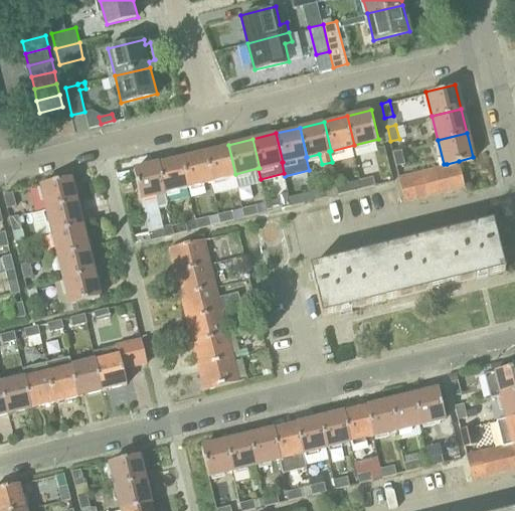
[(235,174),(228,145),(204,151),(211,180),(235,174)]
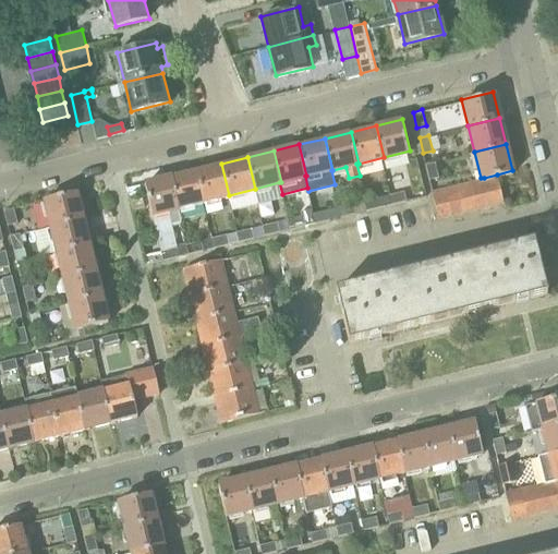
[(425,164),(429,178),(438,176),(435,160),(425,164)]
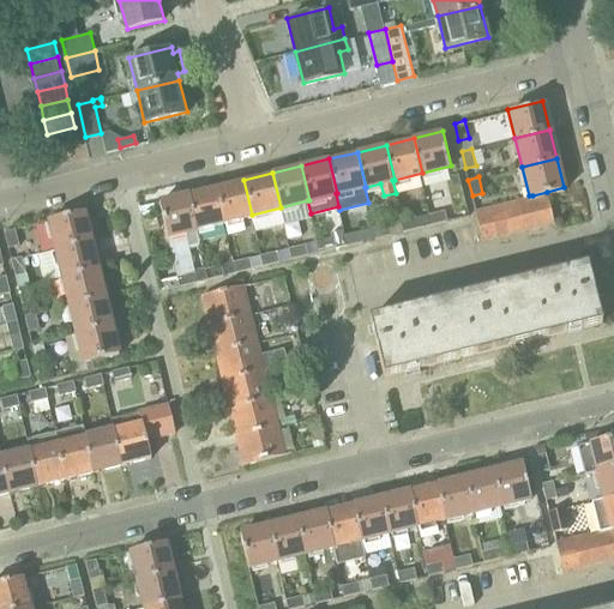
[(216,187),(224,222),(252,215),(244,180),(216,187)]
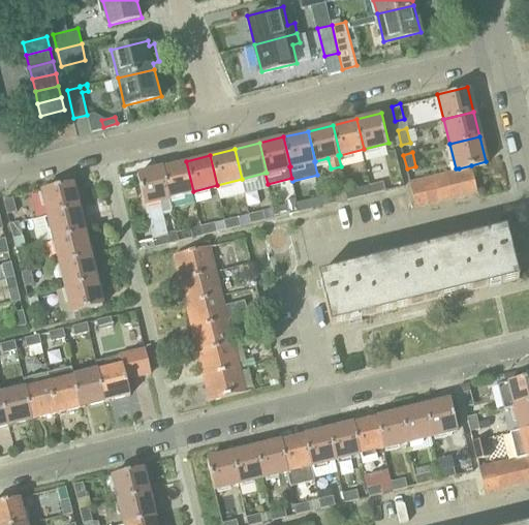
[(161,167),(168,197),(193,191),(186,161),(161,167)]
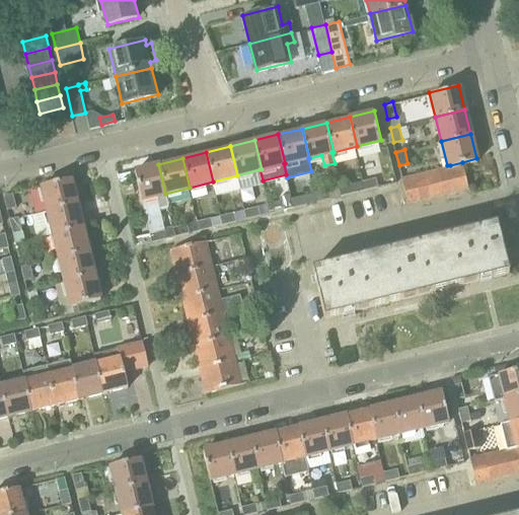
[(467,186),(462,162),(450,165),(456,189),(467,186)]
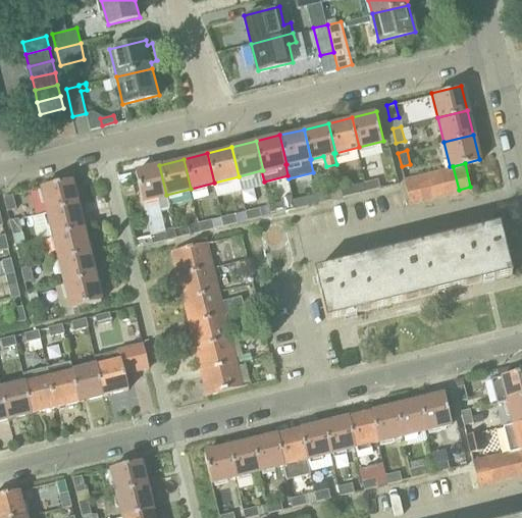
[(142,201),(152,241),(166,238),(159,208),(169,206),(166,195),(159,165),(136,171),(143,201),(142,201)]
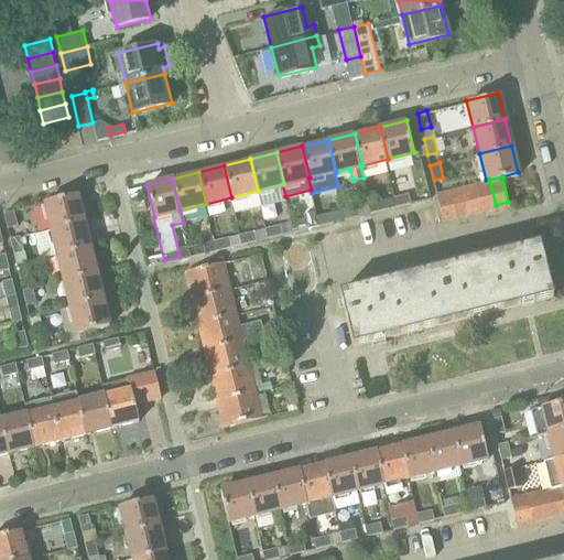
[(483,208),(496,205),(489,180),(486,180),(476,182),(483,208)]
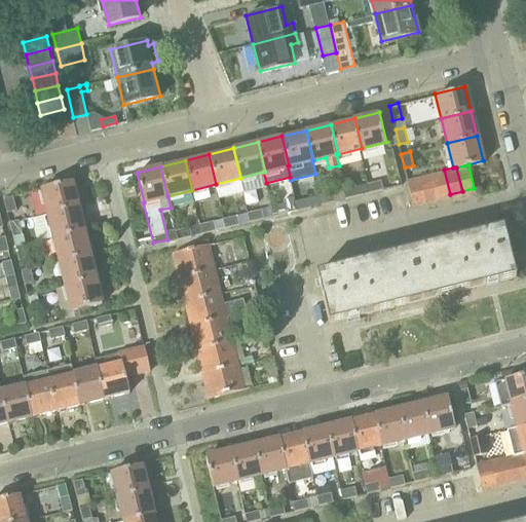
[(438,196),(450,194),(444,170),(431,173),(438,196)]
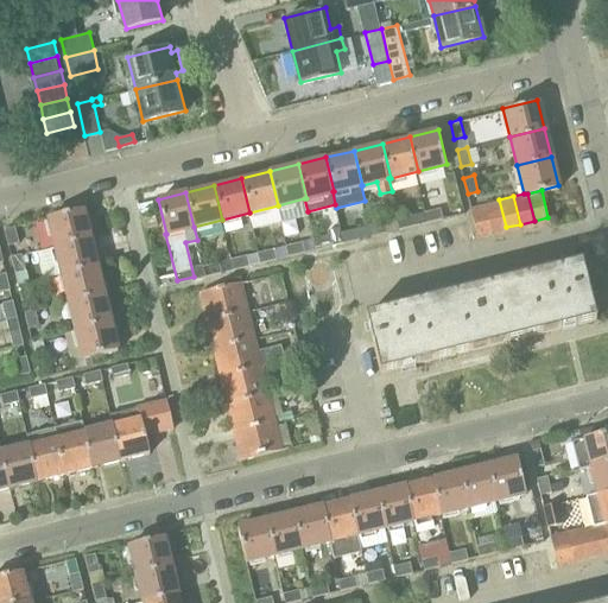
[(506,227),(499,200),(485,203),(492,230),(506,227)]
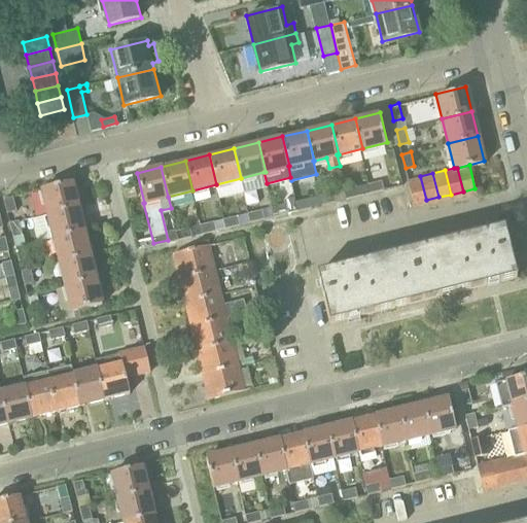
[(414,203),(426,200),(420,176),(408,179),(414,203)]
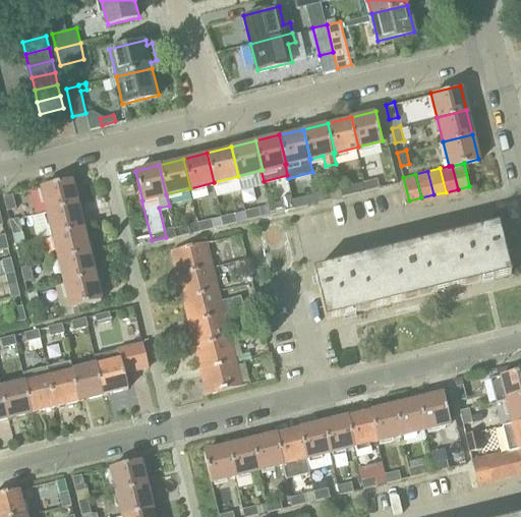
[(42,184),(47,209),(77,202),(71,177),(42,184)]
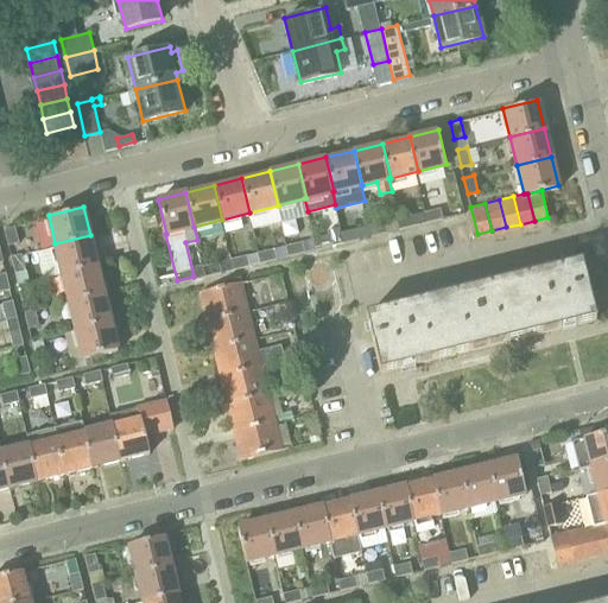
[(425,210),(428,220),(443,216),(441,207),(425,210)]
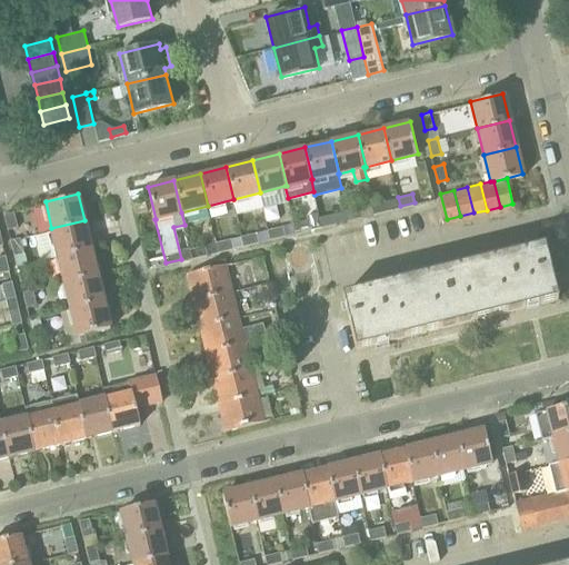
[(371,204),(373,212),(389,209),(387,199),(371,204)]
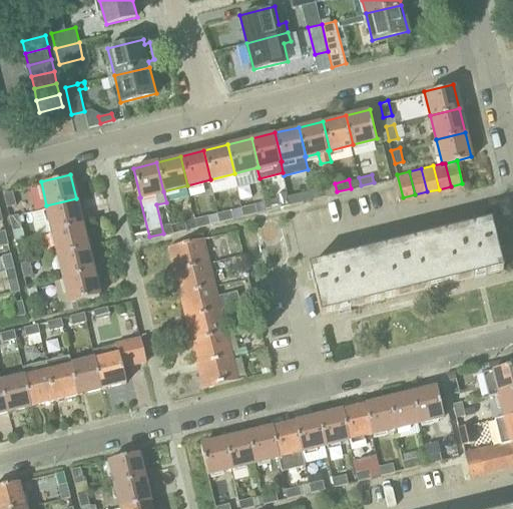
[(130,180),(119,183),(122,192),(133,189),(130,180)]
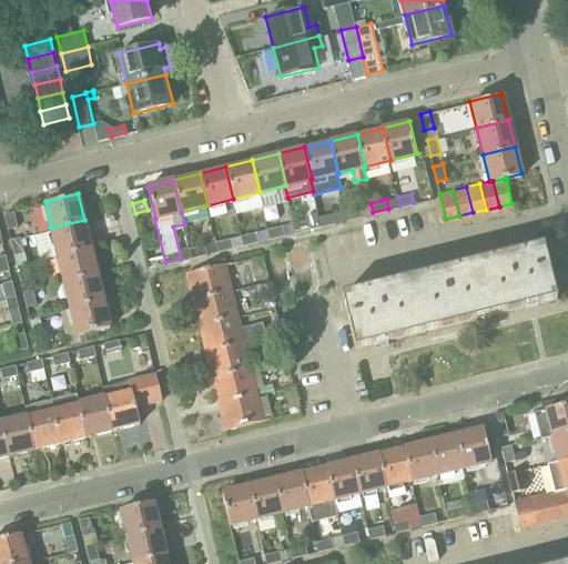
[(347,219),(363,214),(361,205),(345,209),(347,219)]
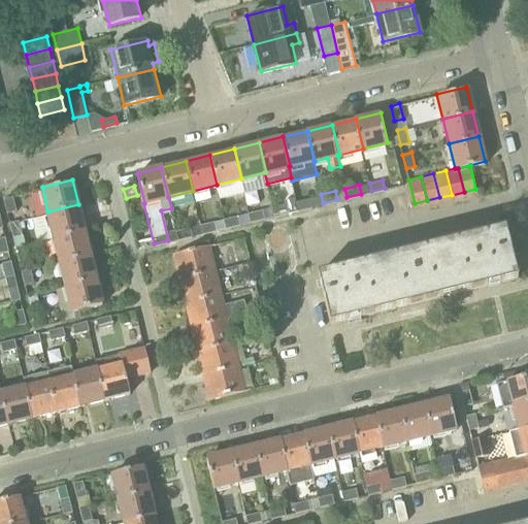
[(4,197),(7,211),(17,209),(12,195),(4,197)]
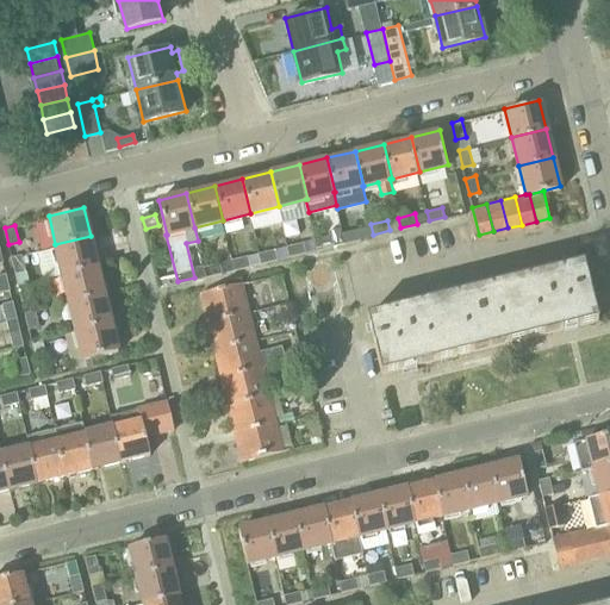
[(342,231),(344,241),(361,237),(359,228),(342,231)]
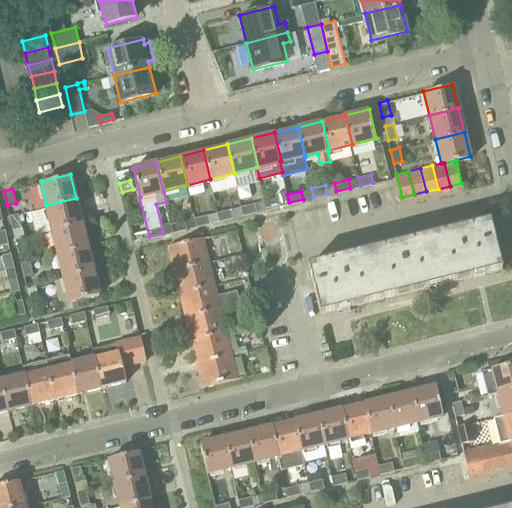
[(264,199),(266,208),(279,204),(278,196),(264,199)]
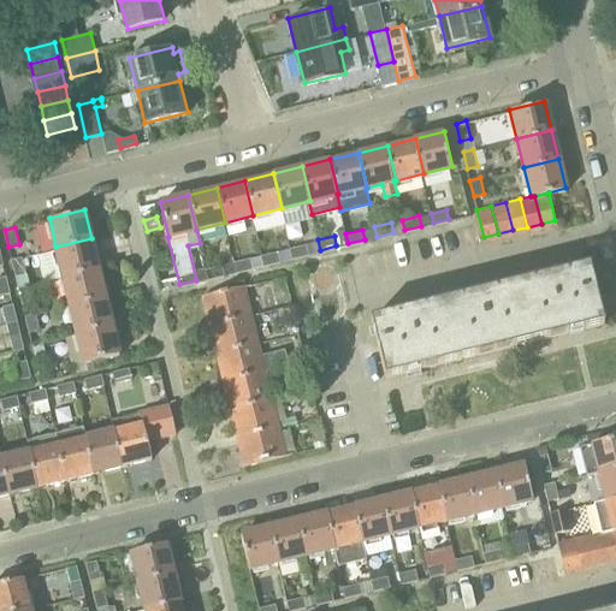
[(63,276),(99,267),(92,238),(55,247),(63,276)]
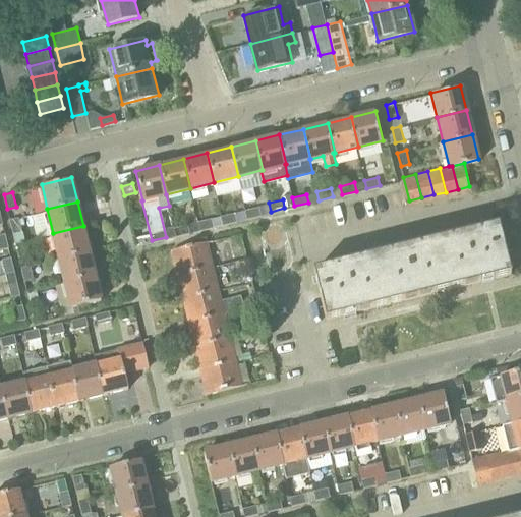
[(246,218),(262,214),(259,206),(244,209),(246,218)]
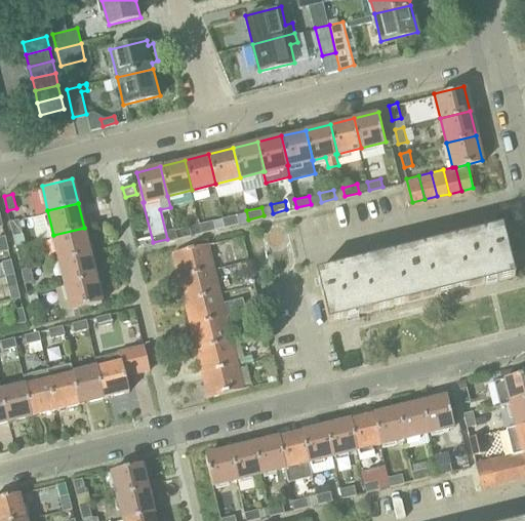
[(223,216),(224,225),(239,222),(237,213),(223,216)]
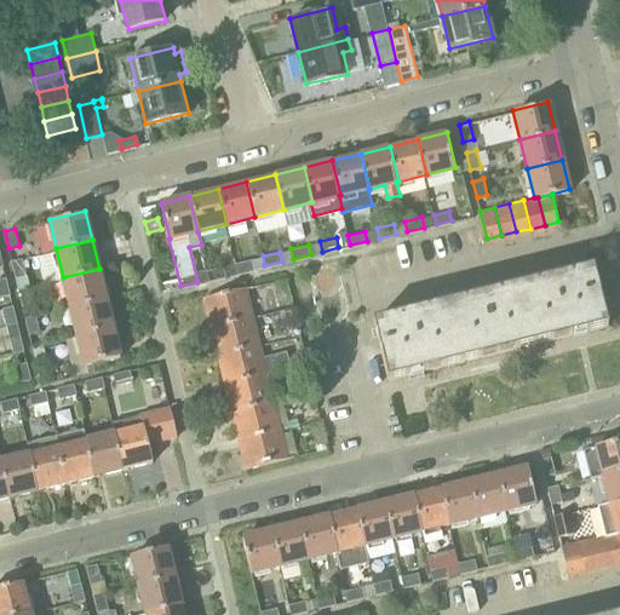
[(235,257),(236,262),(239,272),(264,265),(263,256),(252,258),(251,253),(235,257)]
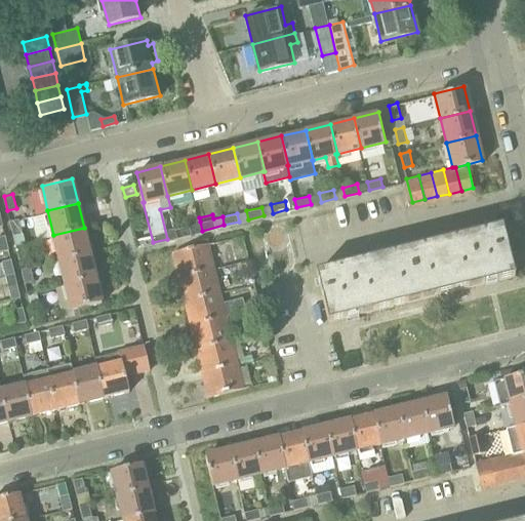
[(18,217),(9,221),(13,234),(23,232),(21,226),(19,219),(18,217)]
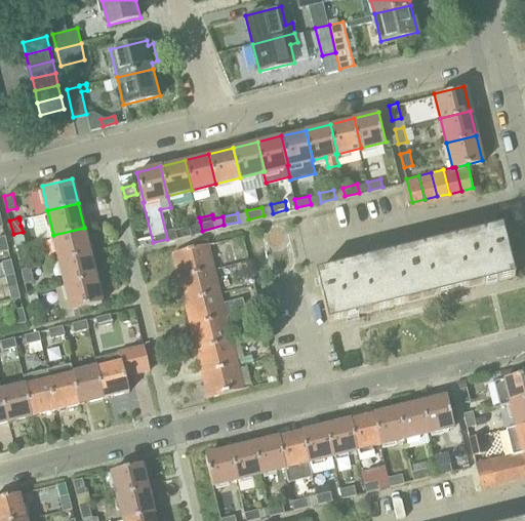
[(202,231),(200,222),(175,228),(177,237),(202,231)]
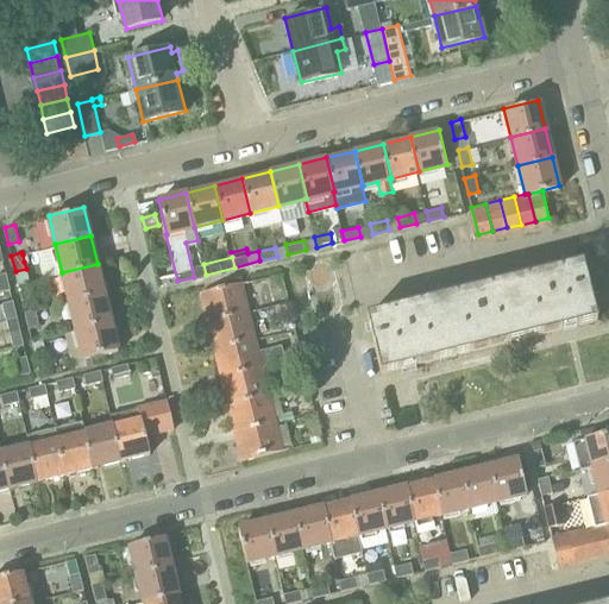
[(564,266),(388,309),(368,314),(382,371),(598,319),(597,315),(591,290),(590,285),(584,262),(583,262),(564,266)]
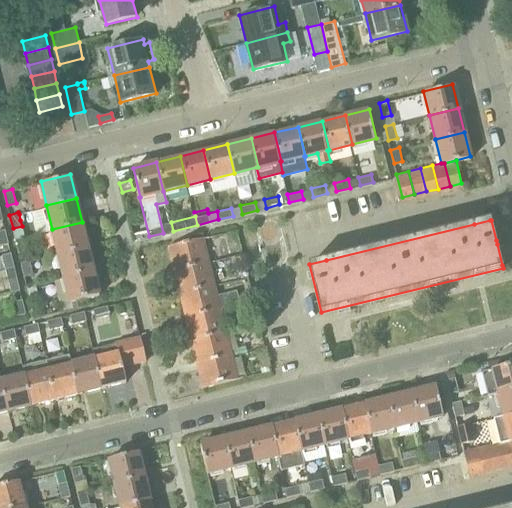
[(52,229),(58,253),(87,246),(82,222),(52,229)]
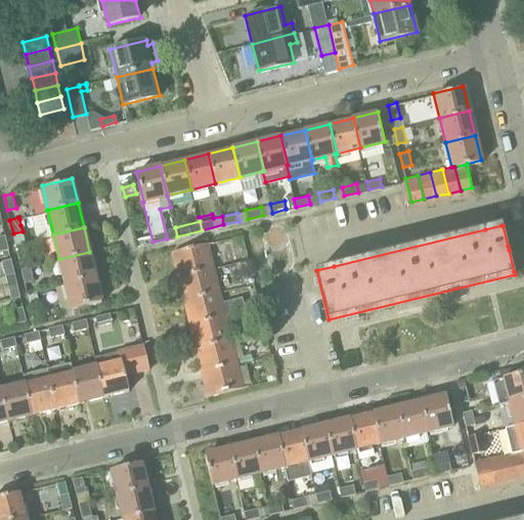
[(0,248),(8,247),(5,232),(0,233),(0,248)]
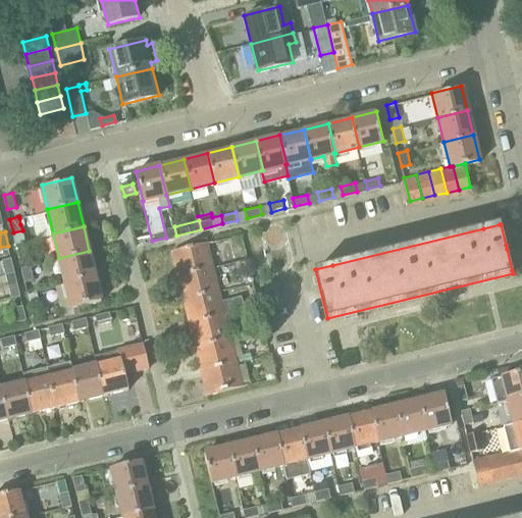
[(24,241),(15,243),(19,257),(28,255),(24,241)]
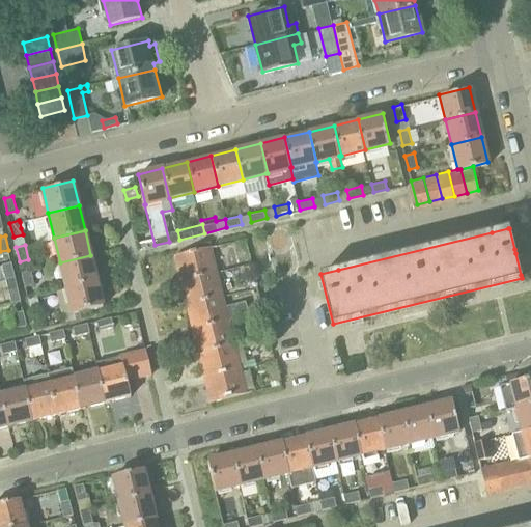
[(175,254),(180,278),(217,270),(211,246),(175,254)]
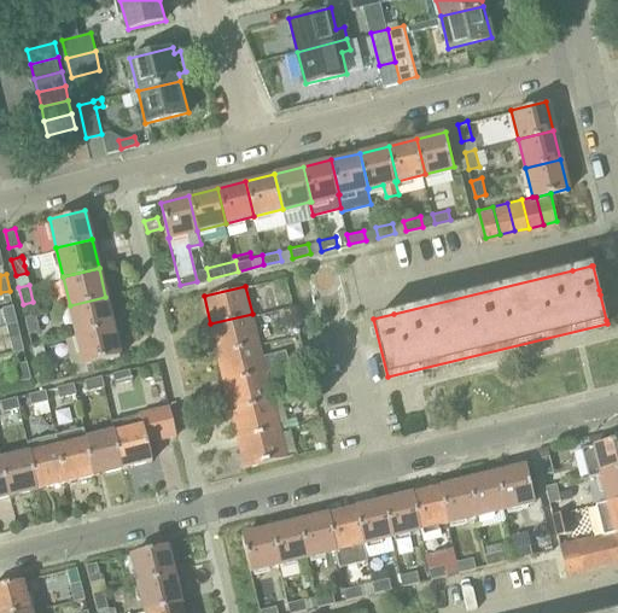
[(70,305),(77,333),(112,325),(105,297),(70,305)]
